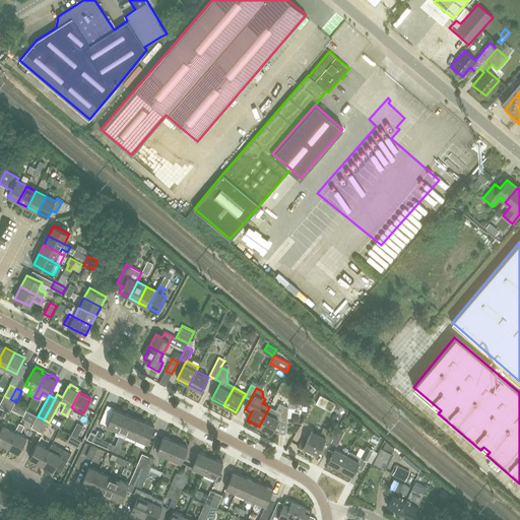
[(320,395),(315,404),(331,412),(336,403),(320,395)]
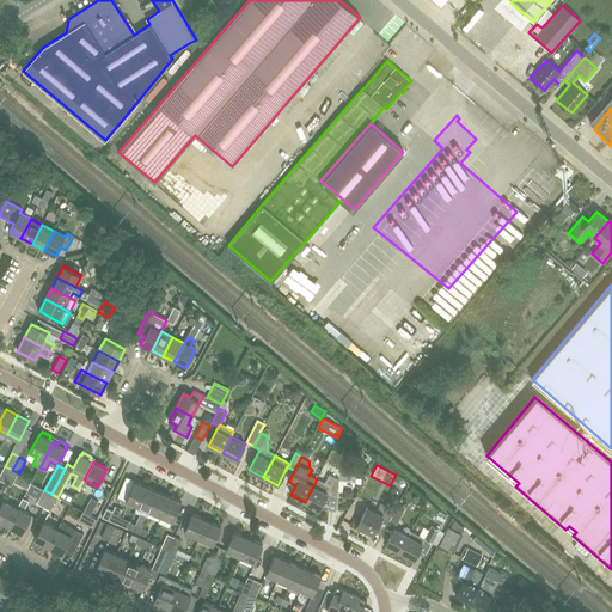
[(12,470),(5,466),(0,475),(0,479),(5,483),(12,470)]
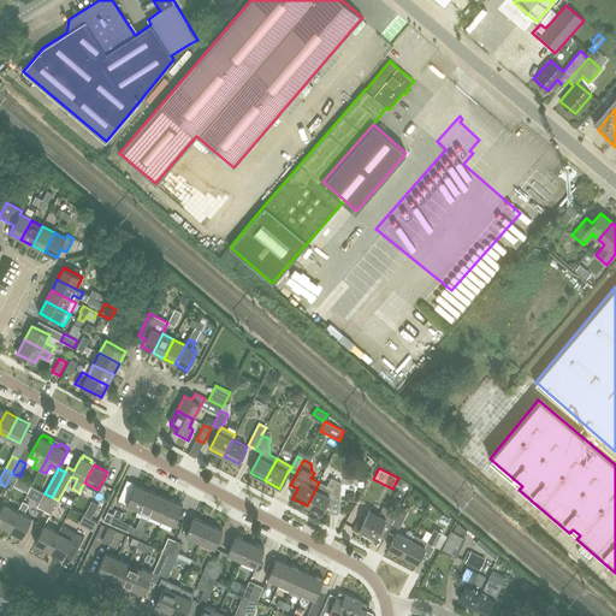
[(19,477),(12,473),(5,486),(12,490),(19,477)]
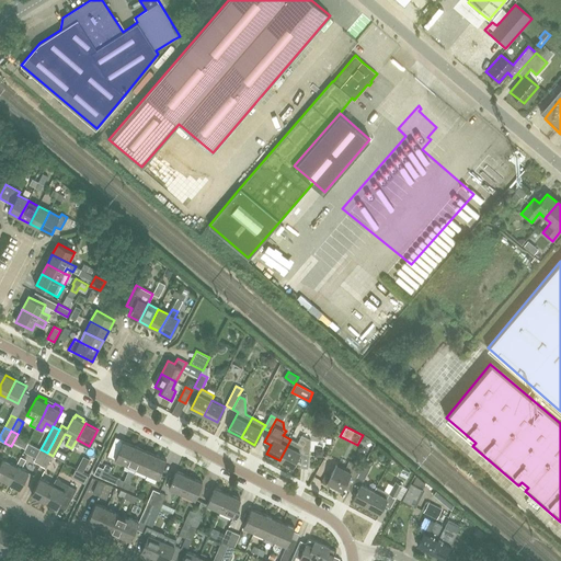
[(301,435),(298,443),(290,439),(279,460),(292,467),(299,454),(302,455),(309,455),(310,441),(310,439),(301,435)]
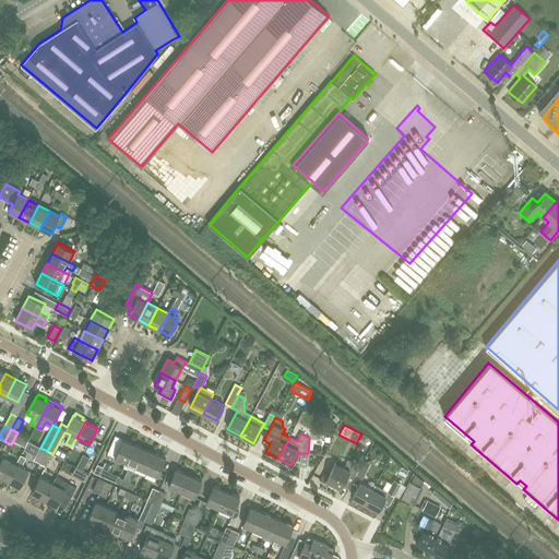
[(107,454),(115,458),(126,462),(133,444),(122,439),(120,445),(113,442),(107,454)]
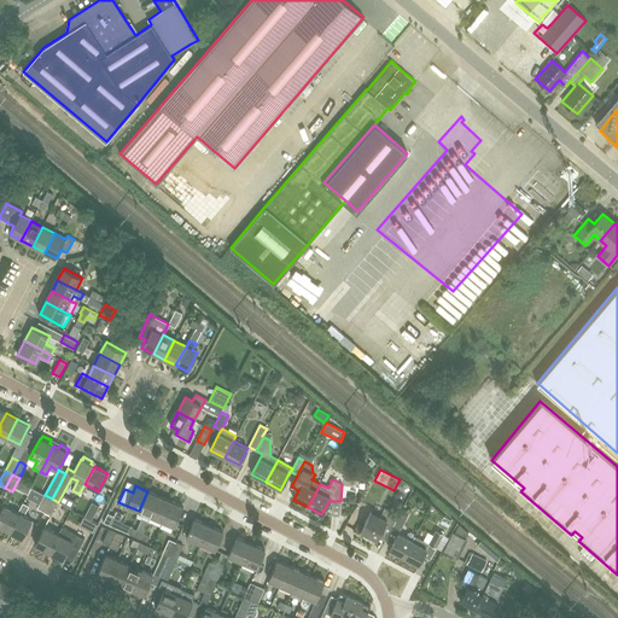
[(147,491),(139,511),(151,517),(159,496),(147,491)]
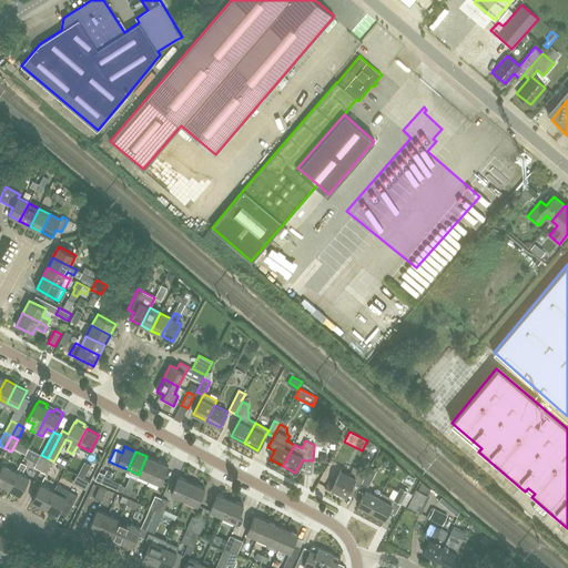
[(34,467),(41,470),(48,458),(41,455),(34,467)]
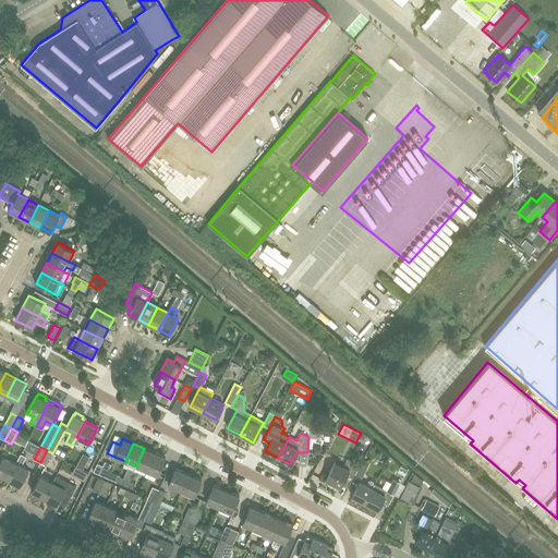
[(155,452),(144,448),(136,466),(147,471),(155,452)]
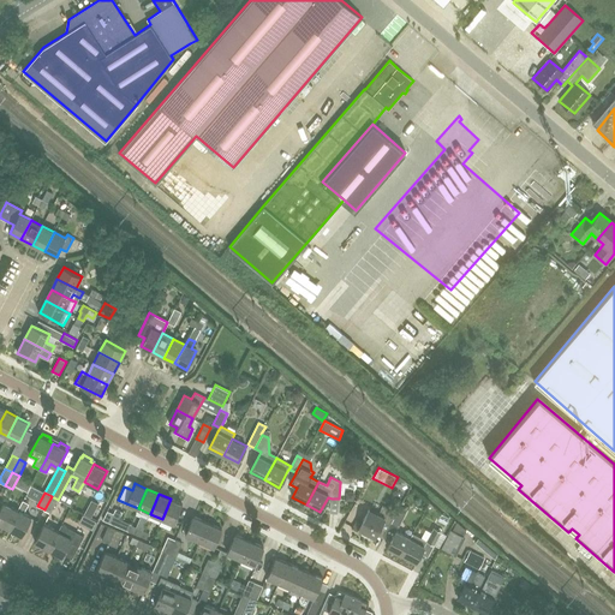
[(52,496),(45,509),(51,513),(58,500),(52,496)]
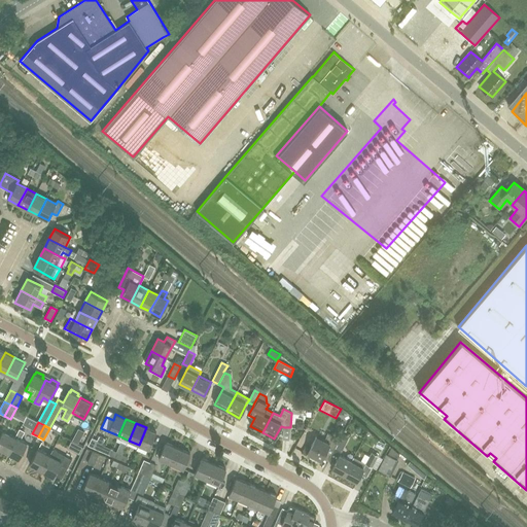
[(146,427),(139,445),(149,449),(156,432),(146,427)]
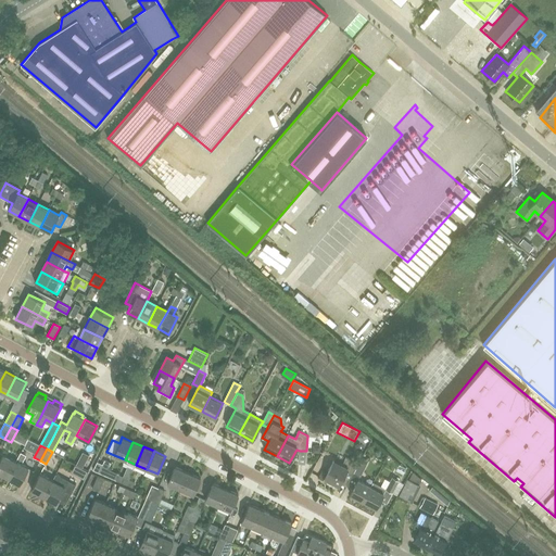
[(16,462),(8,478),(20,484),(28,468),(22,465),(26,455),(21,452),(20,455),(16,462)]
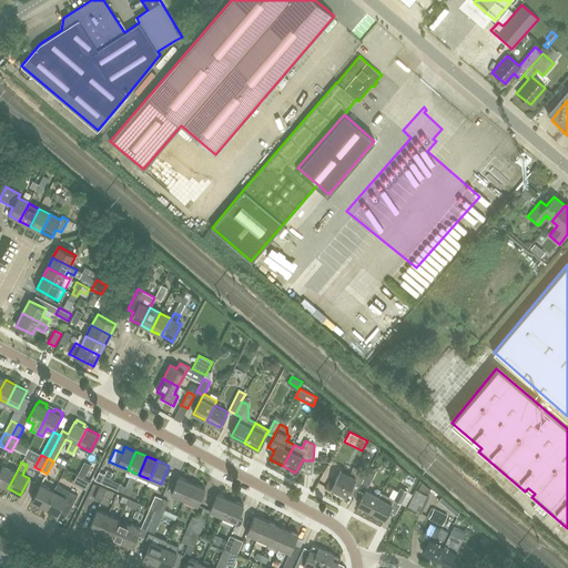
[(84,463),(78,475),(84,478),(91,466),(84,463)]
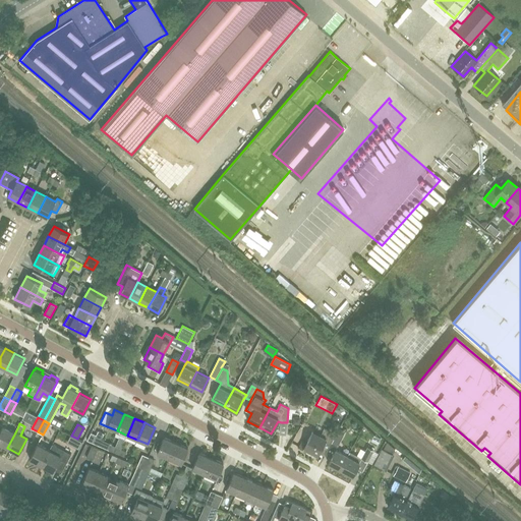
[(15,432),(9,429),(3,426),(0,431),(0,444),(7,448),(15,432)]
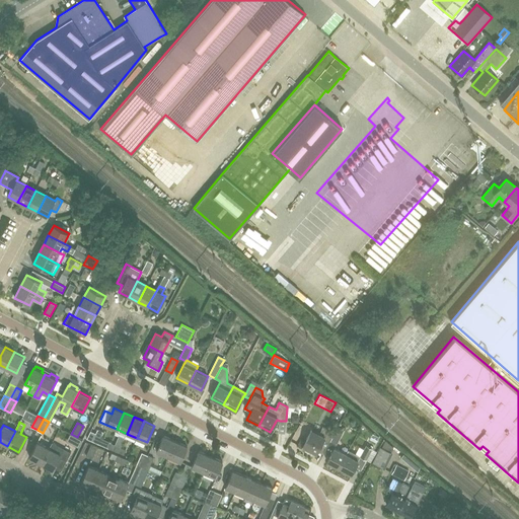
[(319,434),(311,430),(302,448),(309,452),(310,450),(316,453),(322,441),(328,444),(329,441),(335,433),(322,427),(319,434)]
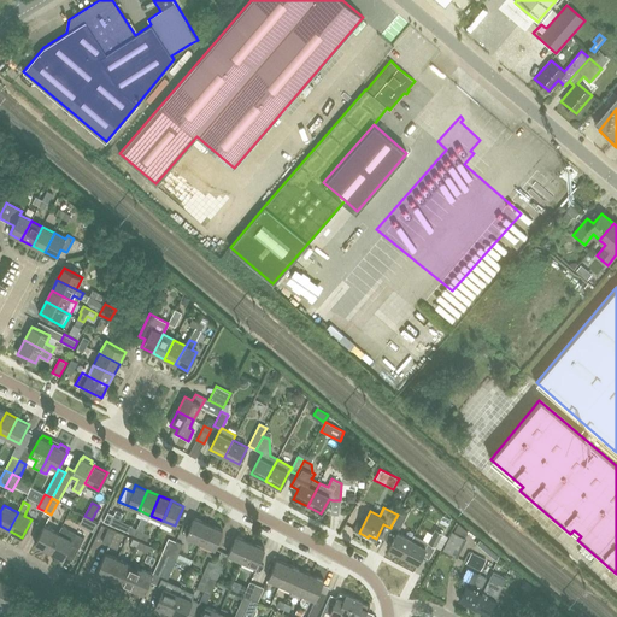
[(116,511),(110,524),(117,528),(123,513),(116,511)]
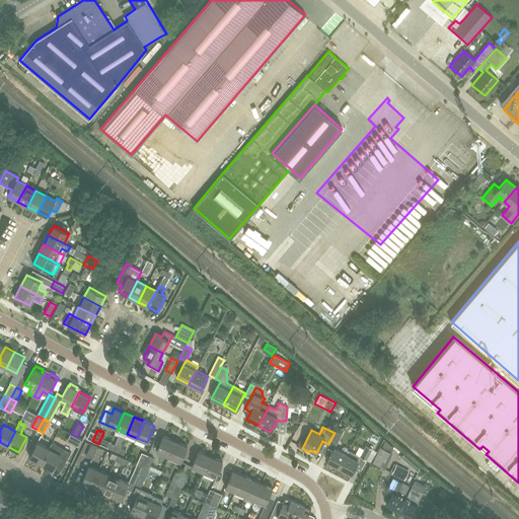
[(335,433),(329,441),(336,444),(342,433),(337,430),(335,433)]
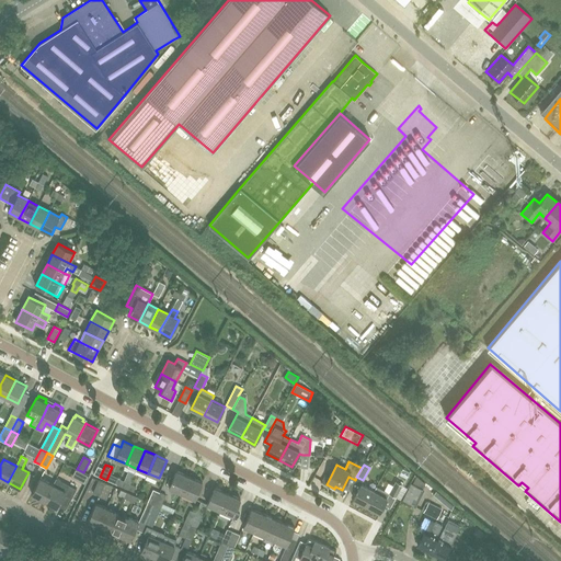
[(76,470),(72,477),(84,483),(87,479),(89,477),(88,477),(76,470)]
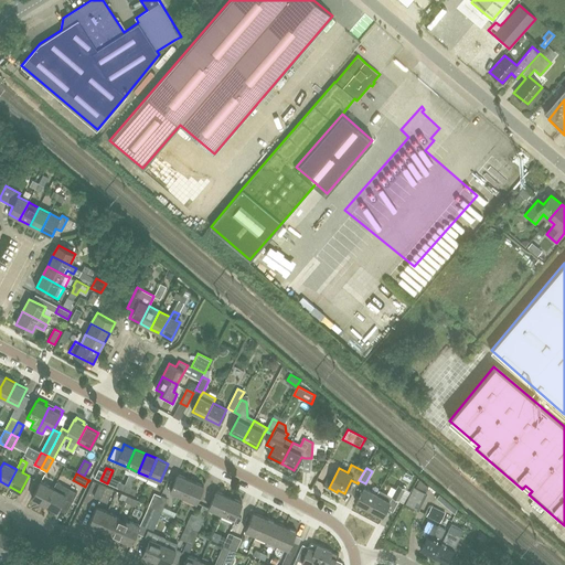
[(183,498),(191,480),(178,475),(170,491),(183,498)]
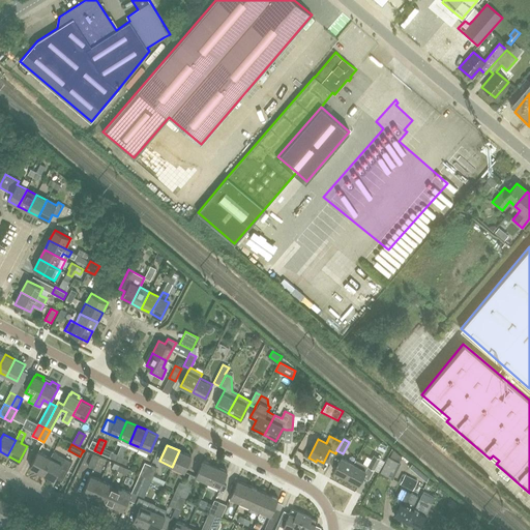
[(192,455),(179,450),(172,467),(184,472),(192,455)]
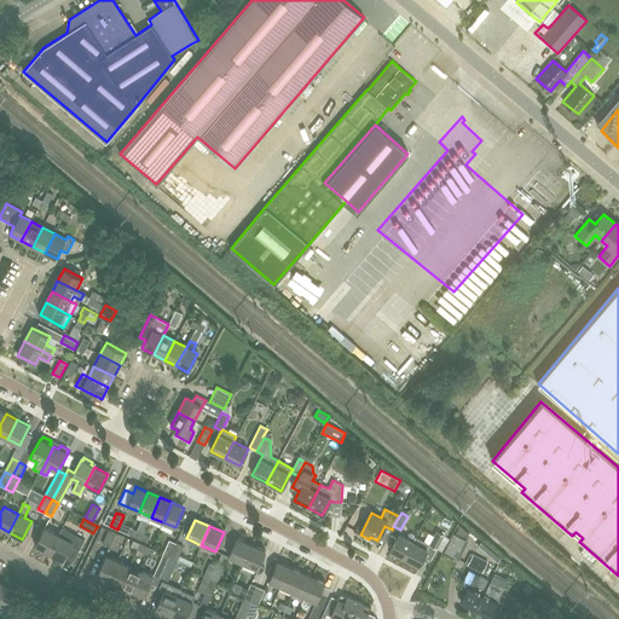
[(48,554),(58,536),(45,528),(35,547),(48,554)]
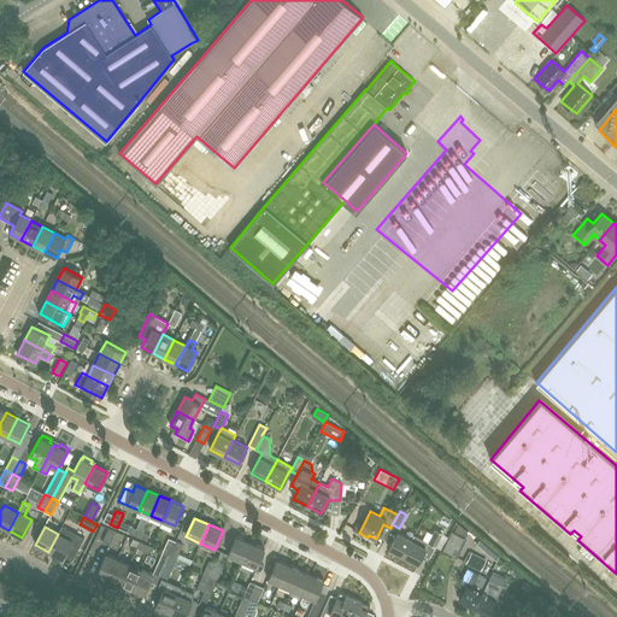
[(63,527),(58,534),(48,552),(51,552),(52,551),(54,553),(53,556),(60,560),(62,558),(63,559),(66,552),(74,556),(77,548),(80,548),(84,539),(63,527)]
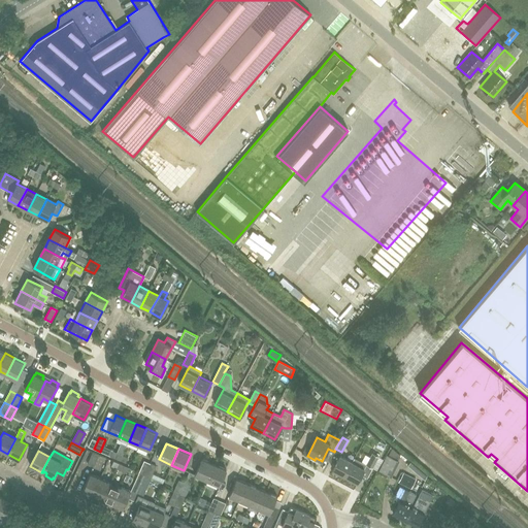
[(123,455),(118,453),(112,451),(110,456),(121,460),(123,455)]
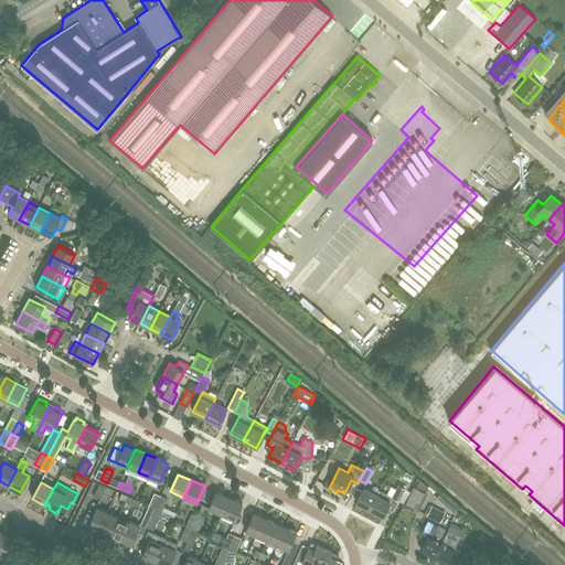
[(94,497),(100,499),(106,487),(99,483),(94,497)]
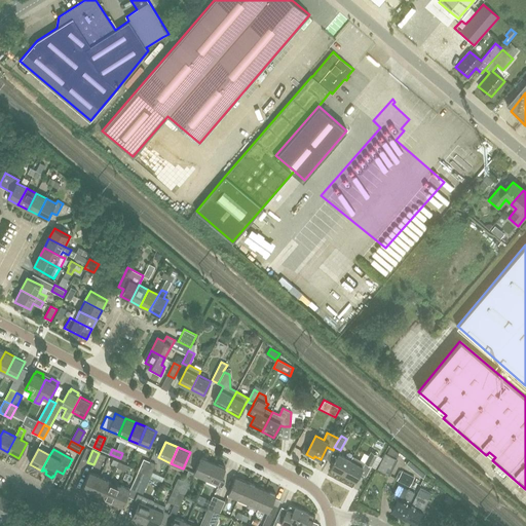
[(371,451),(365,462),(371,466),(377,454),(371,451)]
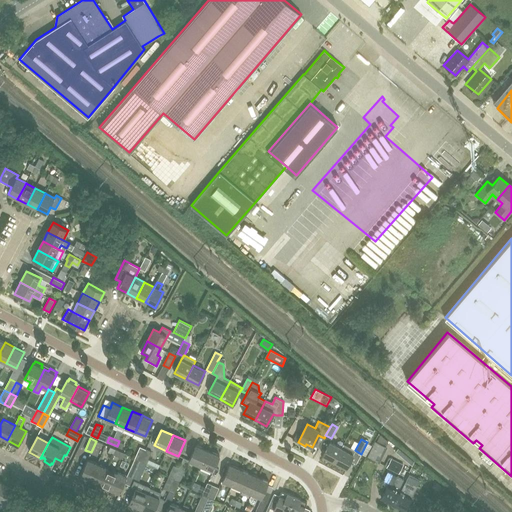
[(322,455),(334,461),(341,448),(329,441),(322,455)]
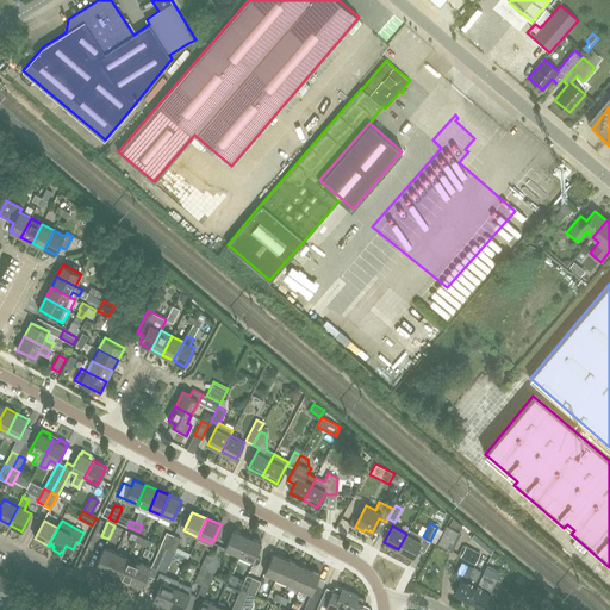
[(409,529),(406,534),(398,549),(412,558),(423,536),(418,534),(409,529)]
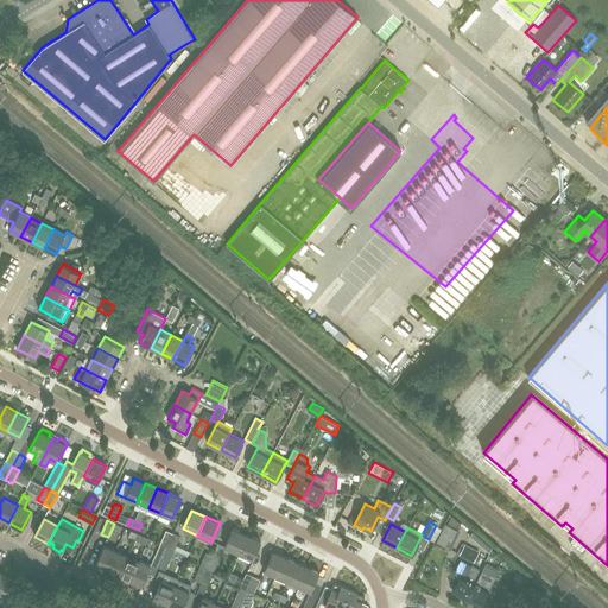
[(239,553),(247,534),(233,529),(225,548),(239,553)]
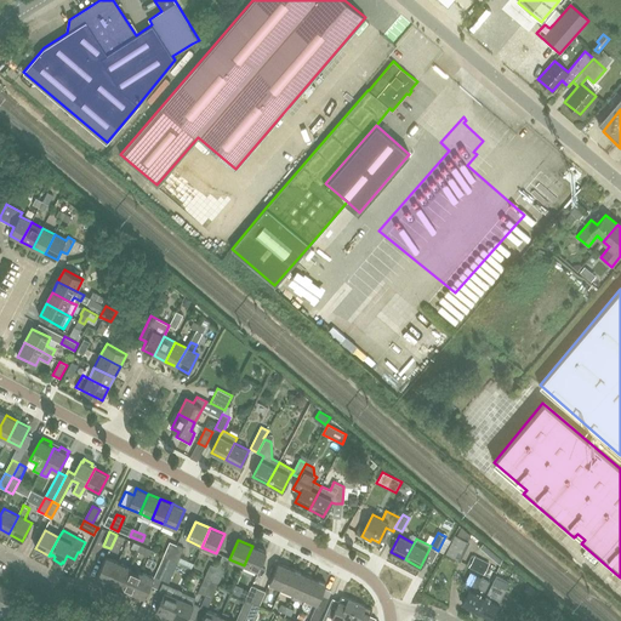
[(164,557),(170,559),(177,546),(170,542),(164,557)]
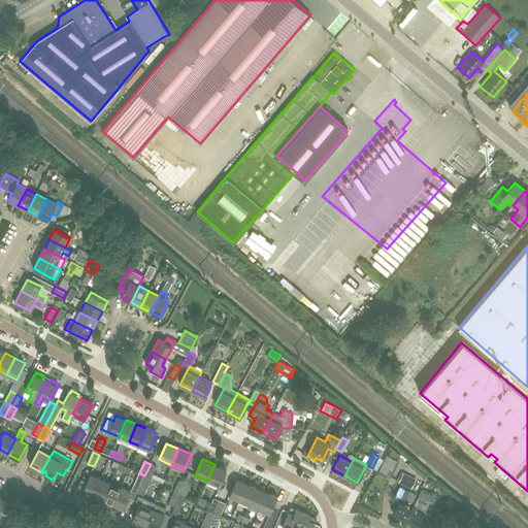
[(151,464),(144,475),(151,479),(157,466),(151,464)]
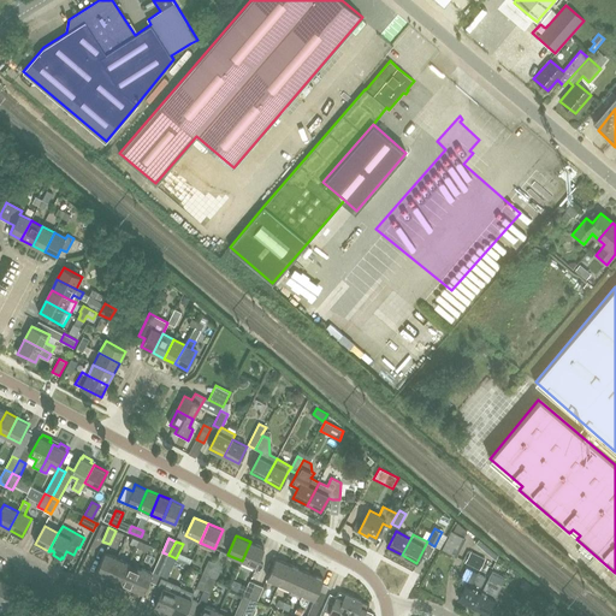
[(265,549),(250,542),(242,561),(256,567),(265,549)]
